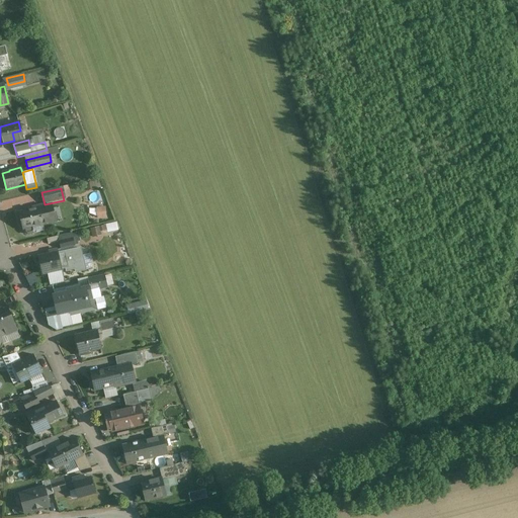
[(52,204),(38,207),(44,225),(56,221),(52,204)]
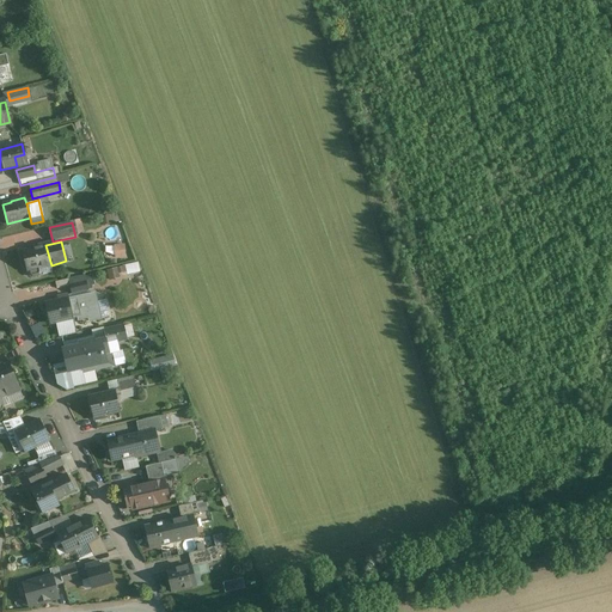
[(126,242),(108,242),(108,257),(126,258),(126,242)]
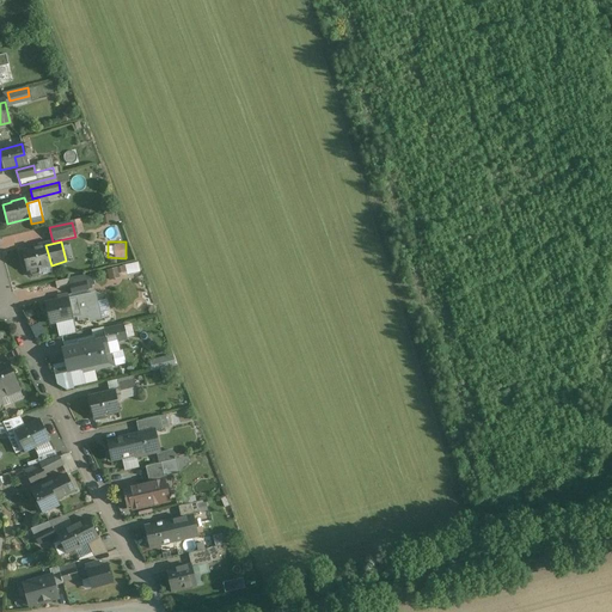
[(46,245),(23,252),(29,271),(30,271),(31,276),(34,279),(41,276),(42,273),(41,268),(51,265),(46,245)]
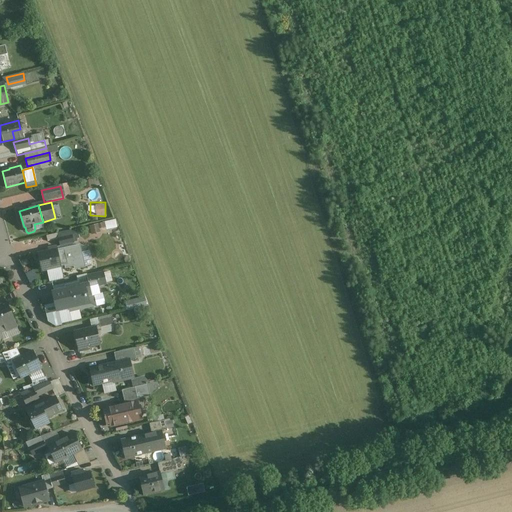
[(104,222),(89,226),(92,234),(100,232),(99,228),(105,227),(104,222)]
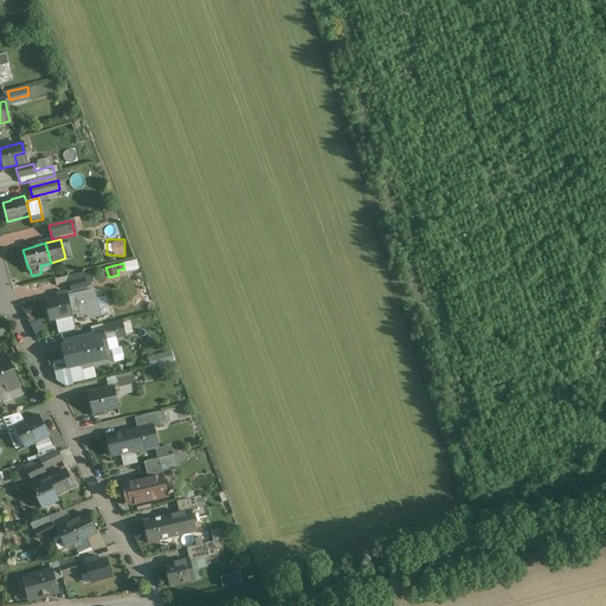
[(84,274),(69,277),(72,292),(88,289),(84,274)]
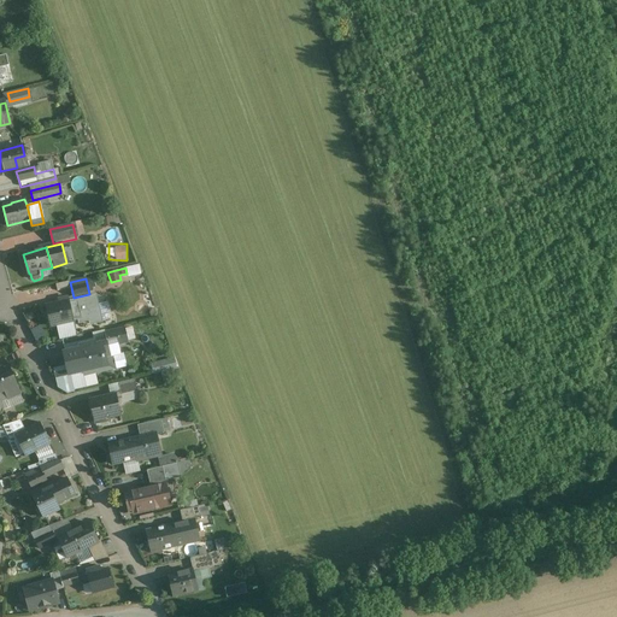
[(58,303),(46,306),(51,325),(78,318),(80,323),(89,321),(89,324),(103,322),(95,297),(69,303),(68,298),(58,300),(58,303)]
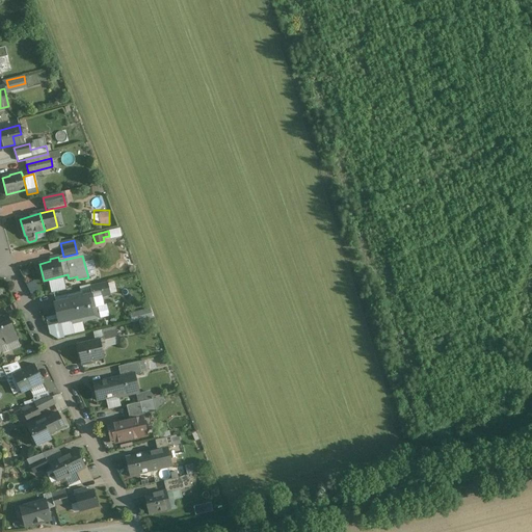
[(107,283),(90,287),(92,295),(94,299),(101,297),(110,295),(107,283)]
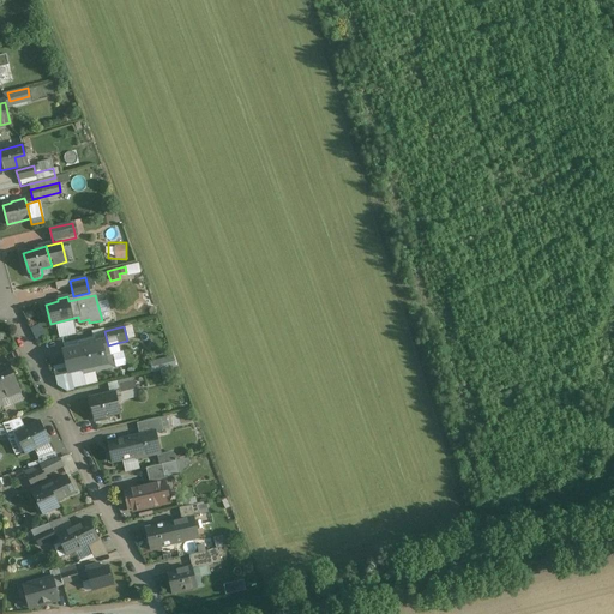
[(64,351),(68,369),(68,373),(70,373),(82,371),(83,374),(114,367),(112,355),(119,354),(116,343),(108,345),(107,341),(95,344),(94,341),(79,344),(80,347),(64,351)]
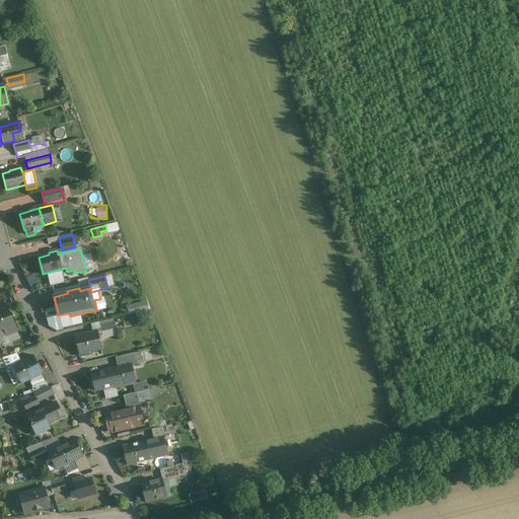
[(129,313),(146,309),(144,301),(127,305),(129,313)]
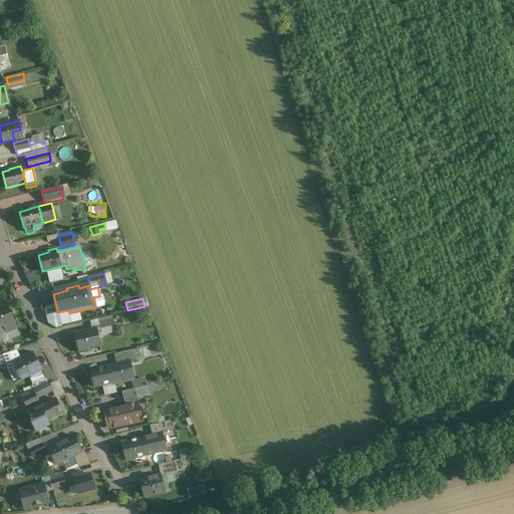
[(0,309),(0,342),(1,340),(0,339),(2,338),(3,341),(19,334),(7,306),(0,309)]
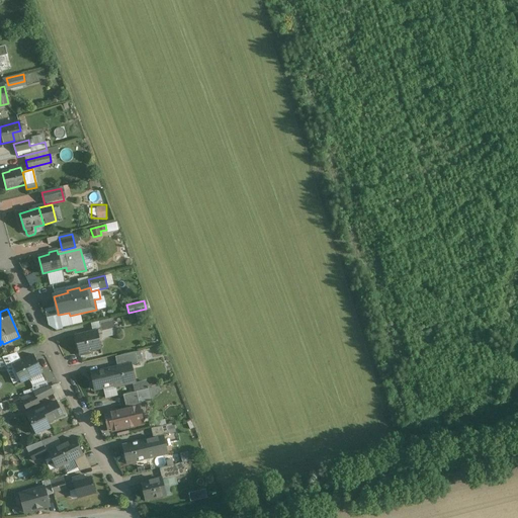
[(58,315),(58,312),(47,315),(49,326),(56,330),(62,329),(59,315),(58,315)]
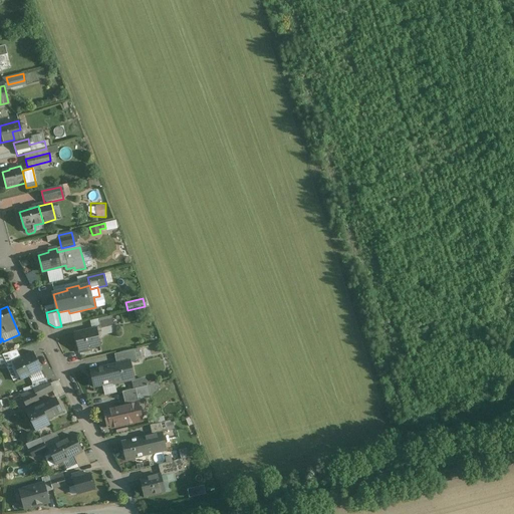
[(111,318),(97,321),(99,329),(112,325),(111,318)]
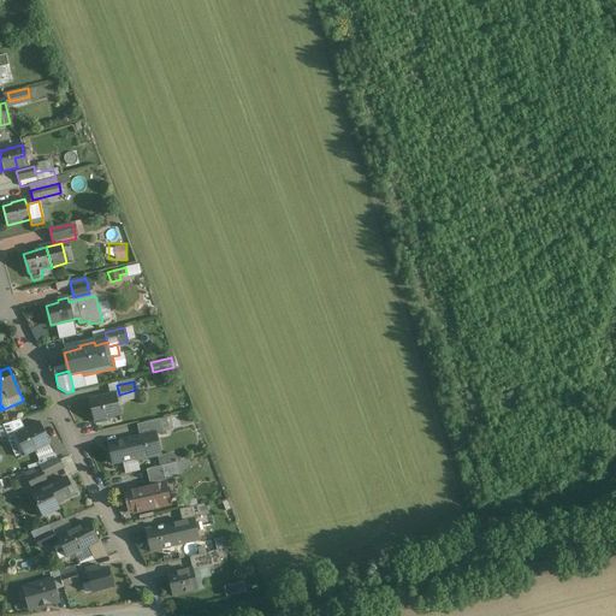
[(114,392),(88,398),(93,419),(119,414),(114,392)]
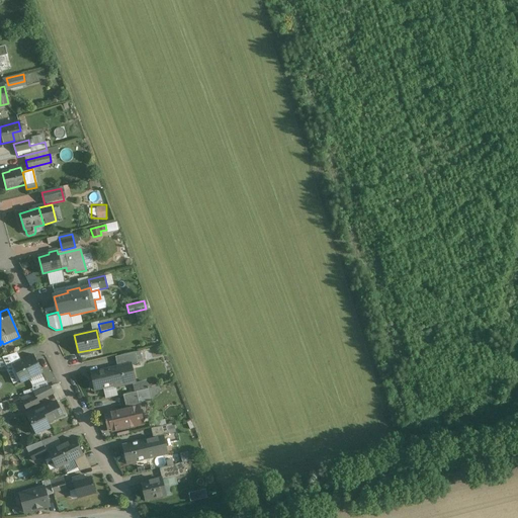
[(136,352),(116,357),(118,367),(132,364),(132,365),(138,364),(136,352)]
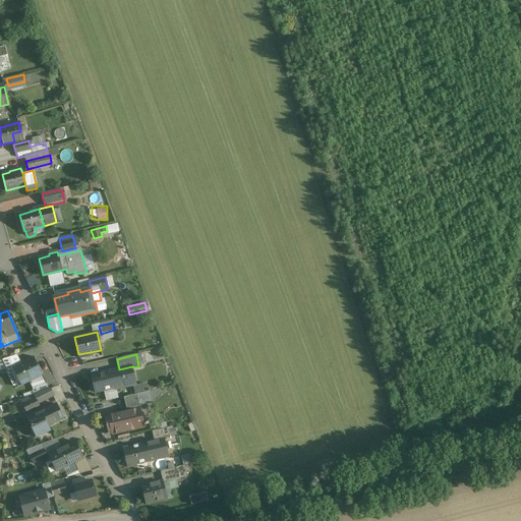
[(8,371),(13,369),(22,364),(21,364),(17,355),(2,360),(6,368),(8,371)]
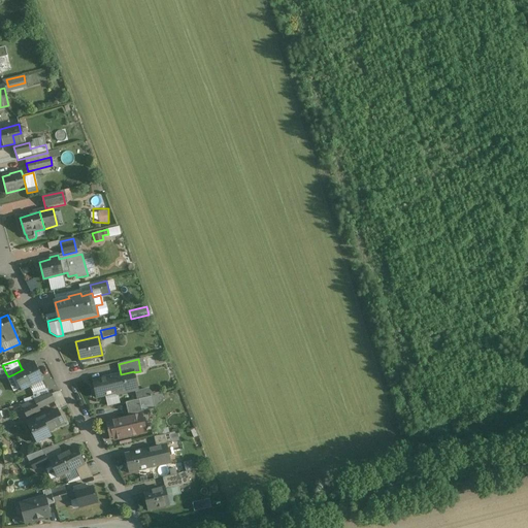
[(35,363),(22,369),(23,369),(13,374),(21,389),(22,391),(43,380),(35,363)]
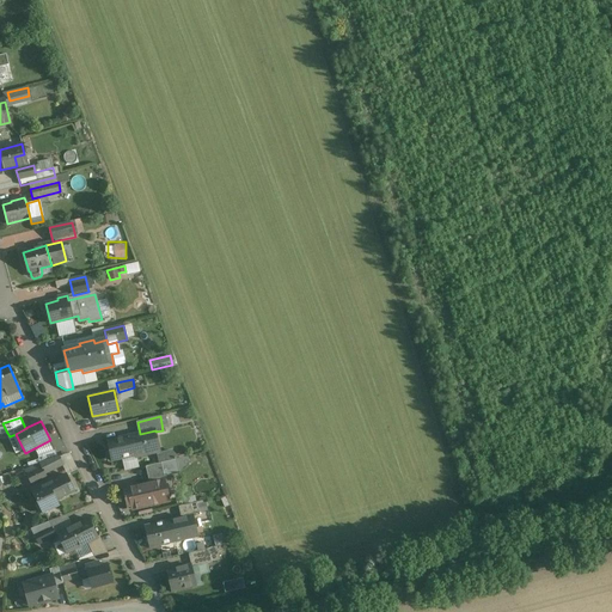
[(140,434),(132,436),(136,456),(136,458),(148,456),(147,453),(159,451),(155,432),(155,430),(140,434)]
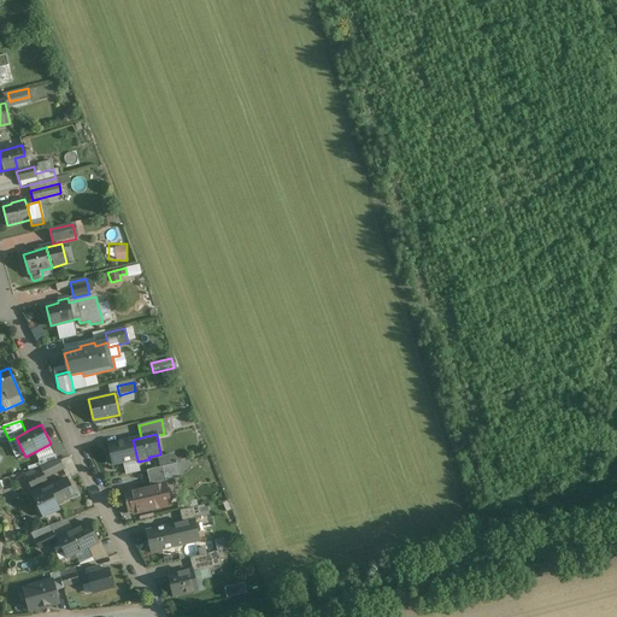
[(16,438),(10,440),(9,441),(17,458),(24,454),(16,438)]
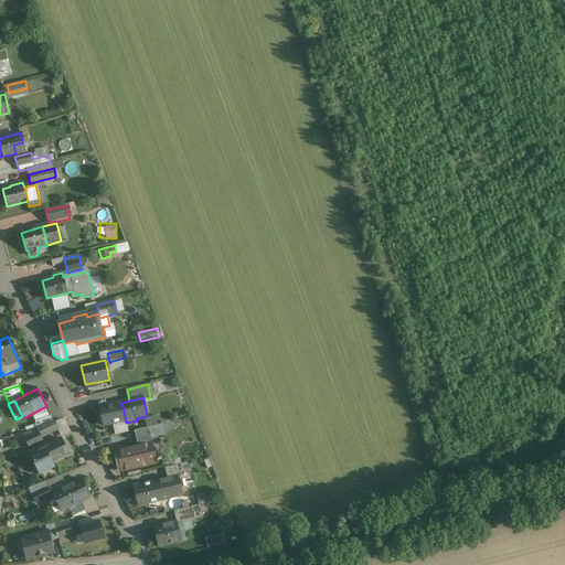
[(121,403),(99,407),(104,425),(126,420),(121,403)]
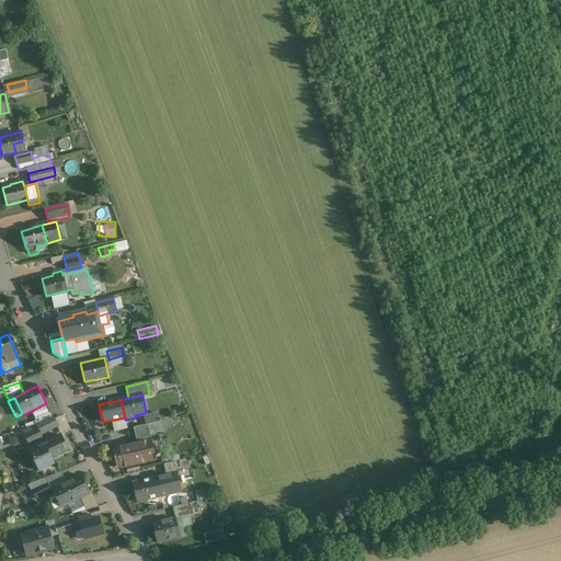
[(50,414),(38,418),(41,423),(53,420),(50,414)]
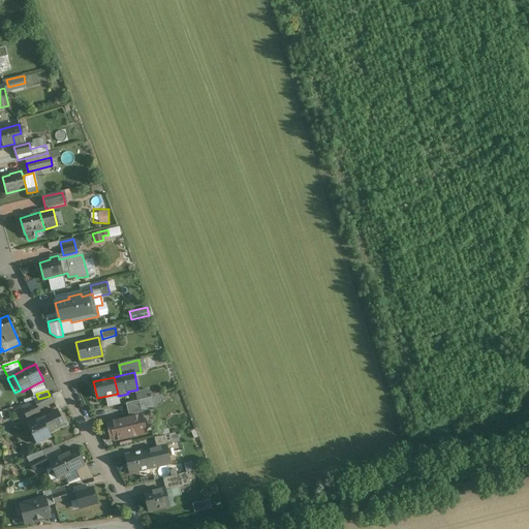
[(35,400),(32,402),(22,407),(28,418),(40,412),(38,410),(54,401),(51,395),(50,396),(38,399),(35,400)]
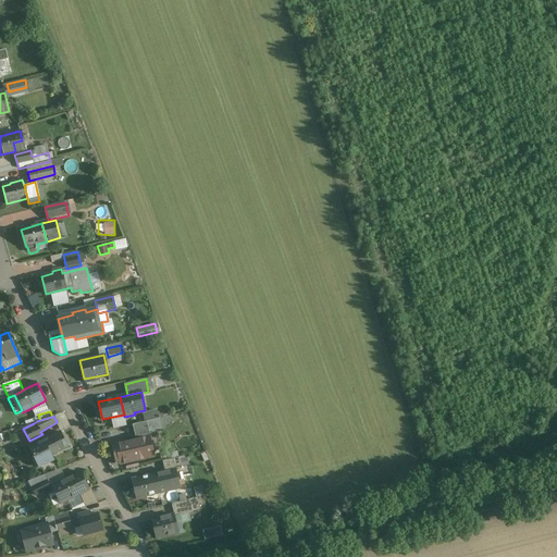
[(172,416),(147,421),(150,434),(175,429),(172,416)]
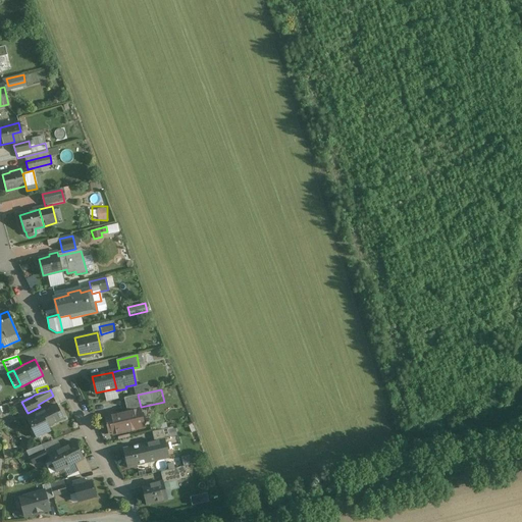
[(127,410),(141,407),(138,395),(124,398),(127,410)]
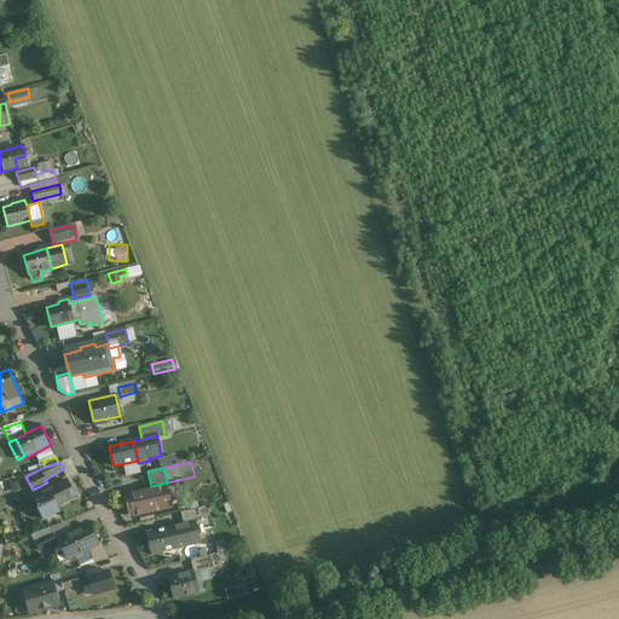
[(137,481),(128,484),(127,478),(117,480),(119,491),(138,487),(137,481)]
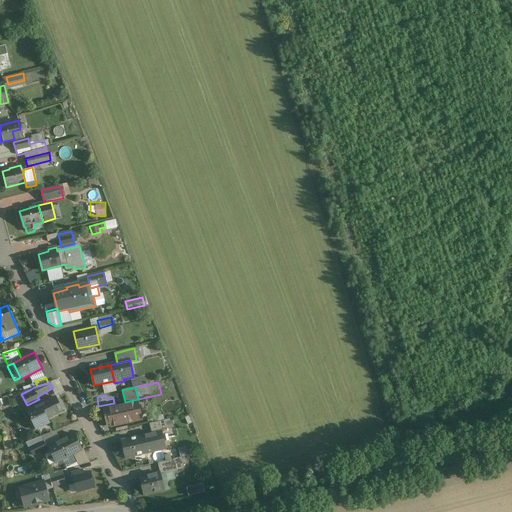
[(55,396),(44,401),(43,400),(39,402),(46,418),(47,417),(62,410),(55,396)]
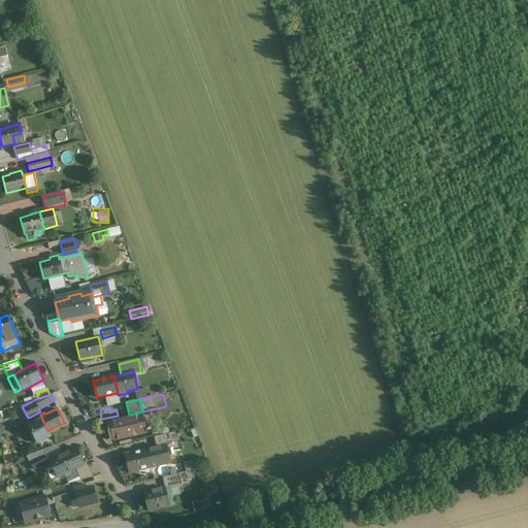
[(142,414),(130,417),(133,431),(134,435),(146,432),(142,414)]
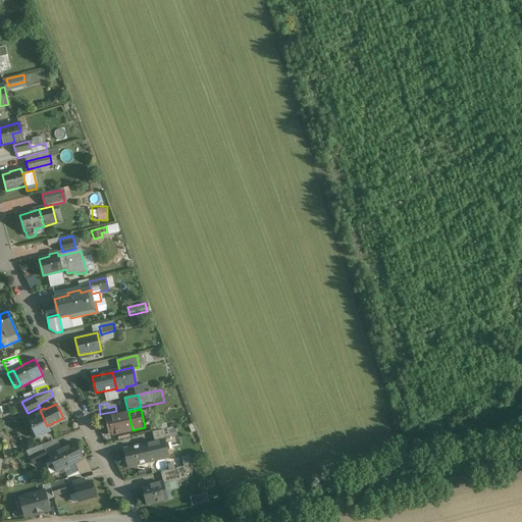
[(40,410),(27,416),(33,427),(34,427),(39,436),(50,430),(48,425),(47,426),(40,410)]
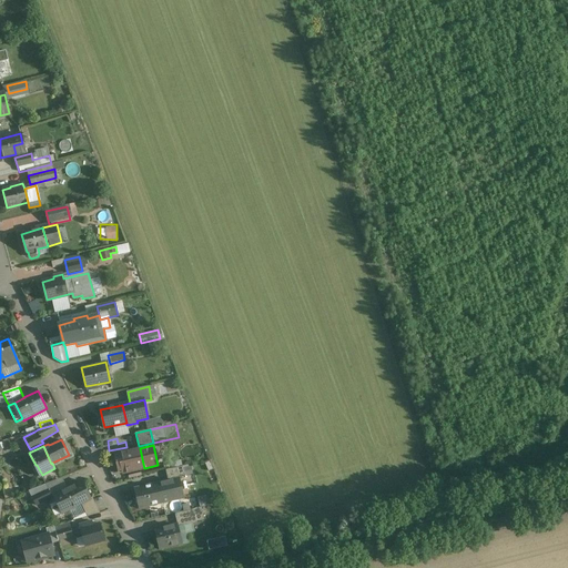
[(140,448),(120,453),(123,468),(143,464),(140,448)]
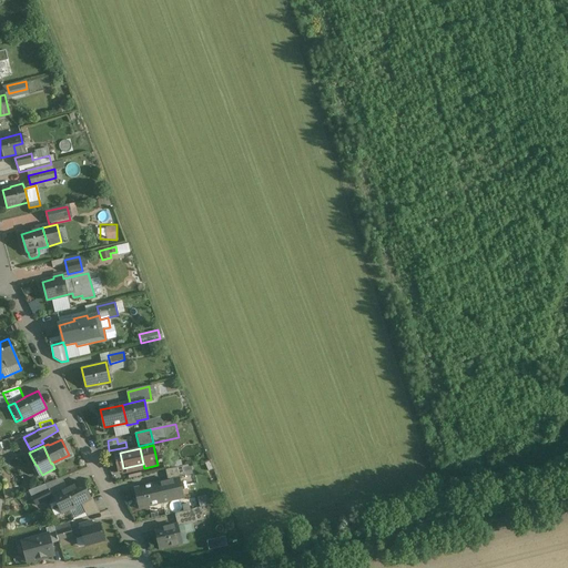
[(183,466),(165,470),(168,482),(179,479),(185,477),(183,466)]
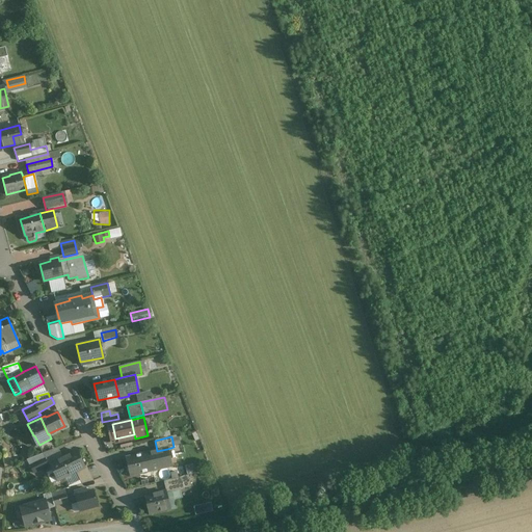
[(157,451),(148,453),(152,471),(171,467),(167,449),(157,451)]
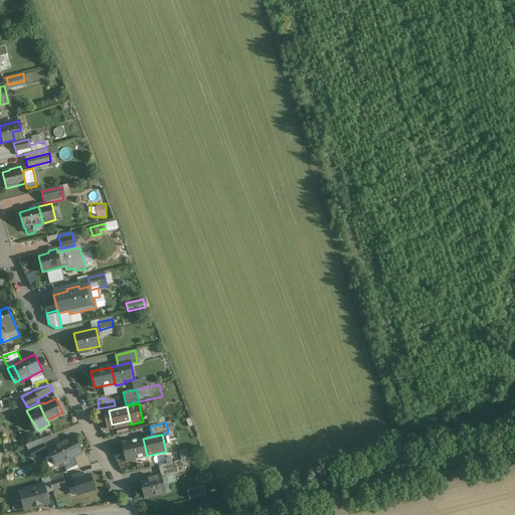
[(74,437),(50,450),(58,465),(72,457),(82,452),(74,437)]
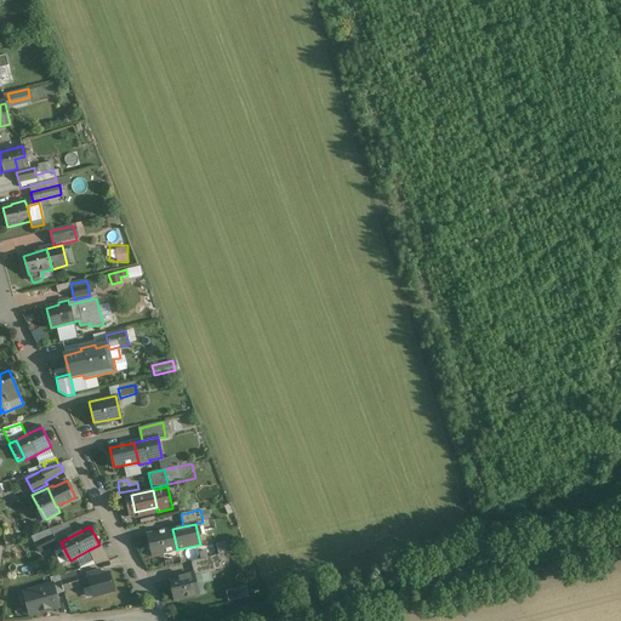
[(172,529),(147,535),(152,556),(177,550),(172,529)]
